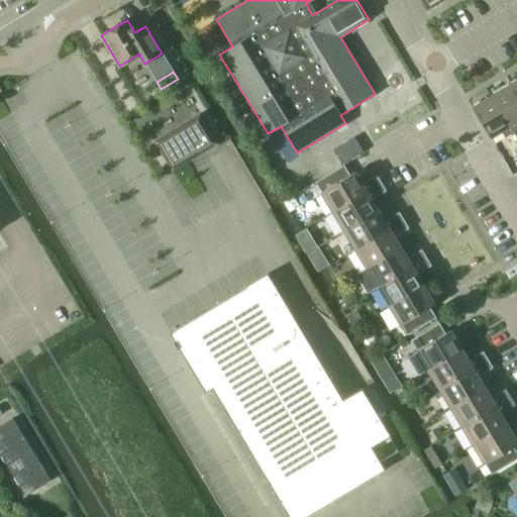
[(516,96),(510,85),(491,96),(513,132),(516,130),(516,96)]
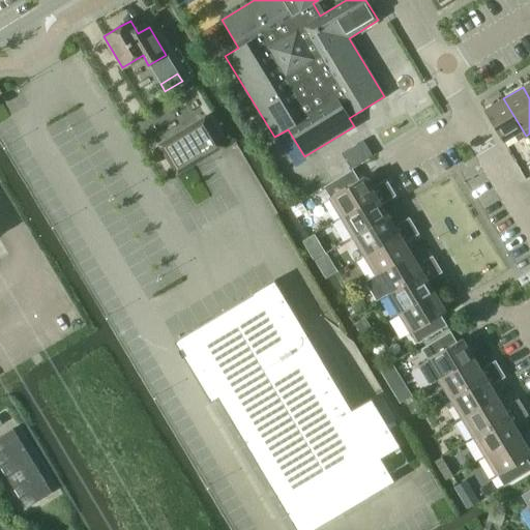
[(503,98),(483,110),(502,142),(513,135),(518,142),(526,136),(503,98)]
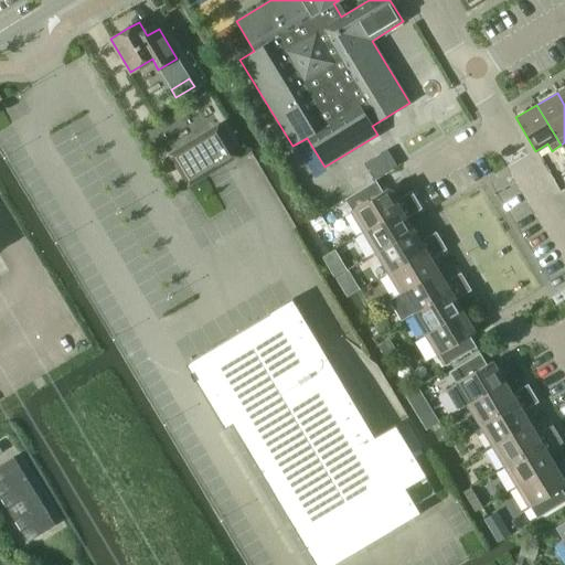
[(219,126),(170,156),(189,188),(204,179),(223,167),(238,157),(219,126)]
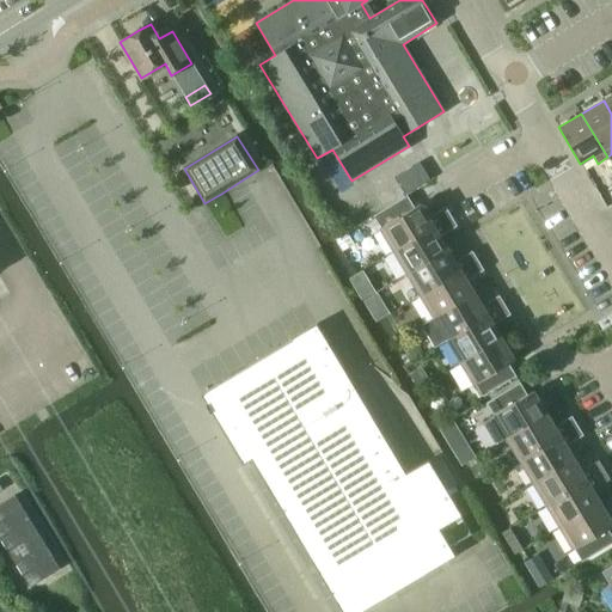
[(611,178),(600,185),(611,204),(611,178)]
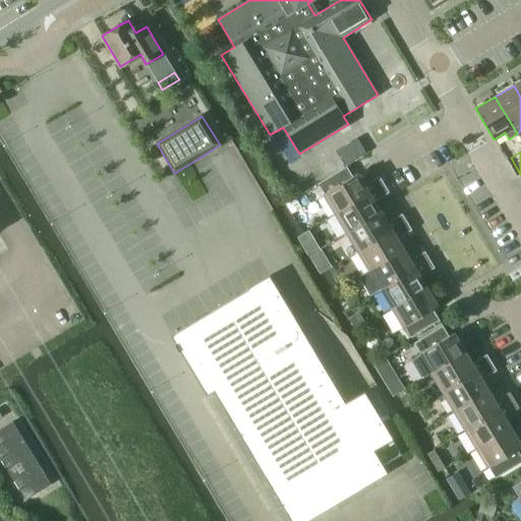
[(323,194),(334,215),(369,193),(357,174),(352,177),(346,167),(317,184),(324,194),(323,194)]
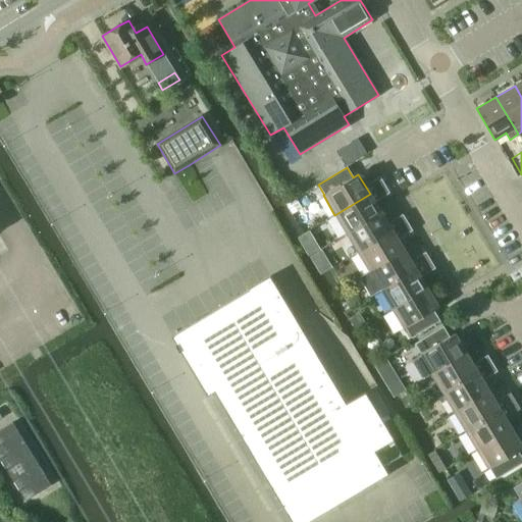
[(369,183),(374,191),(384,185),(379,176),(369,183)]
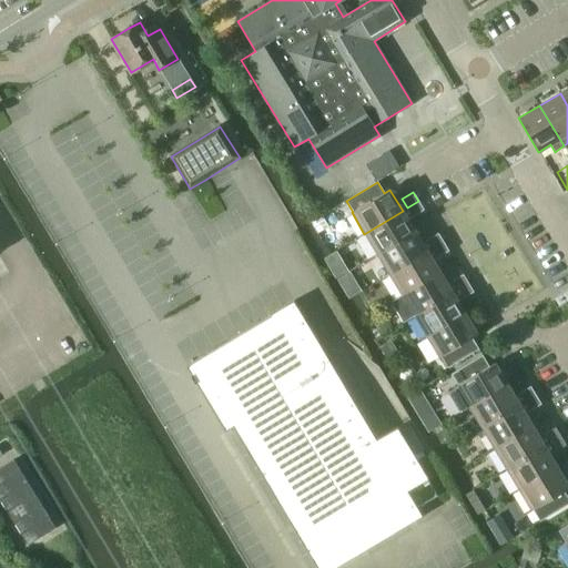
[(418,201),(407,208),(413,216),(424,210),(418,201)]
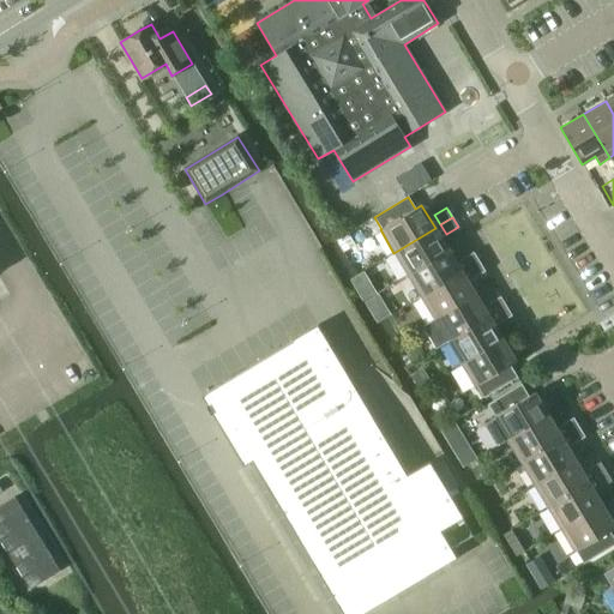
[(393,253),(408,275),(449,251),(435,228),(393,253)]
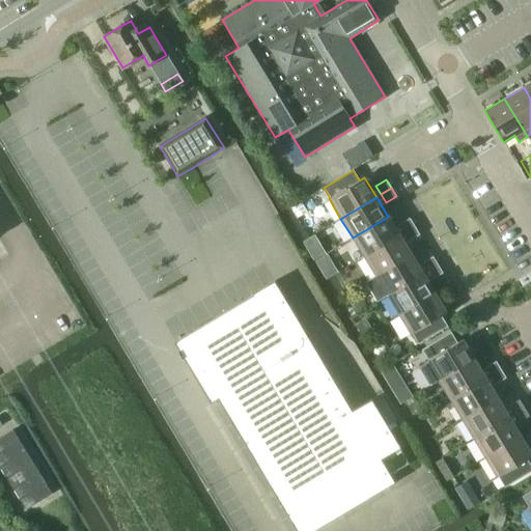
[(353,238),(364,257),(399,235),(388,217),(353,238)]
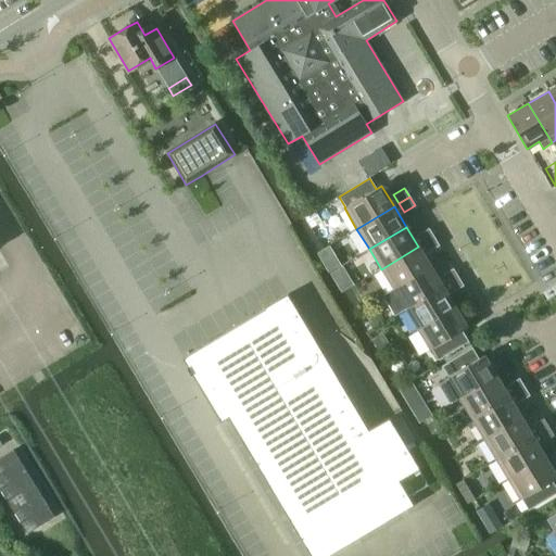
[(417,236),(422,244),(434,237),(429,228),(417,236)]
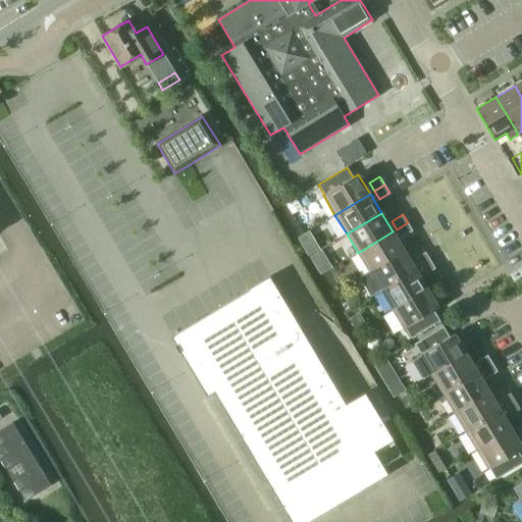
[(408,222),(397,229),(402,238),(412,230),(408,222)]
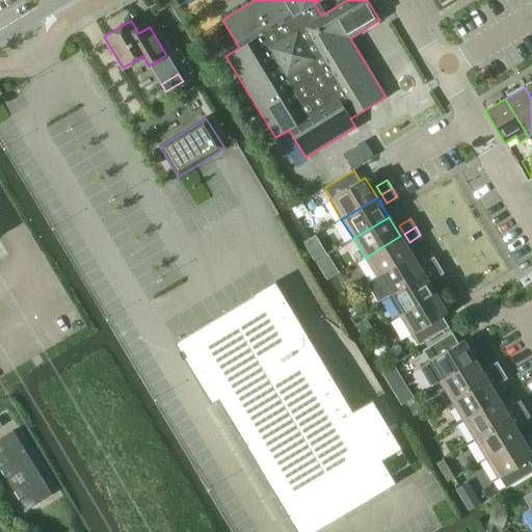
[(365,258),(376,276),(411,256),(400,236),(365,258)]
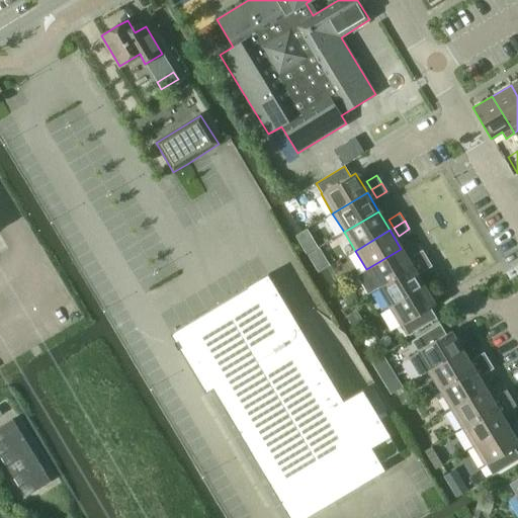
[(367,294),(377,288),(413,267),(401,249),(366,269),(356,275),(367,294)]
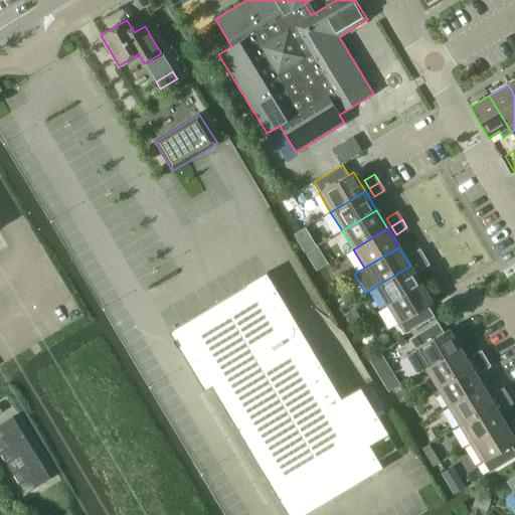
[(409,254),(414,263),(424,256),(419,248),(409,254)]
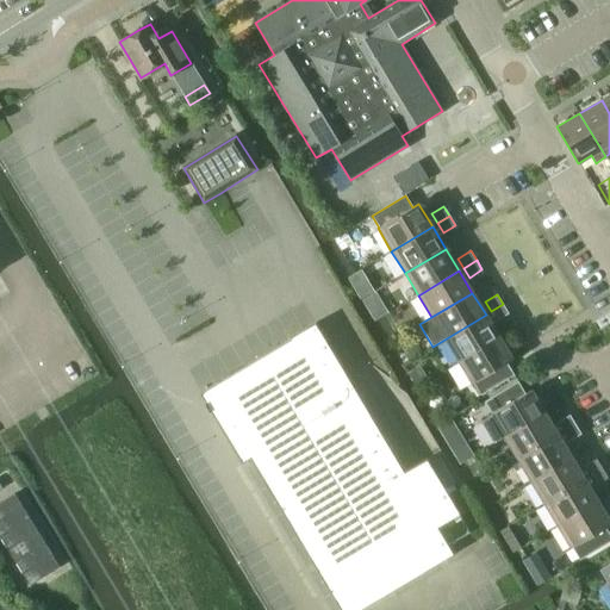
[(503,304),(491,311),(496,321),(508,313),(503,304)]
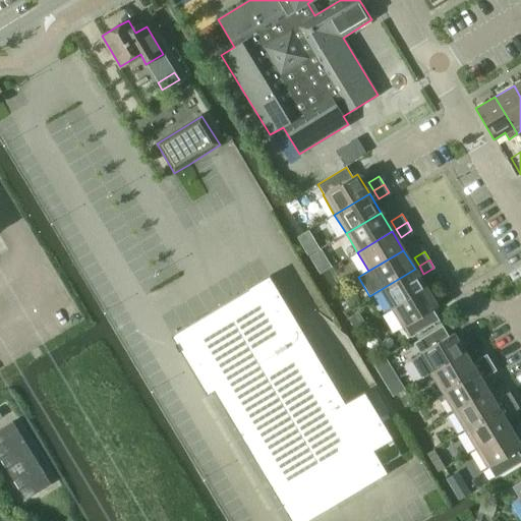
[(380,290),(391,308),(425,288),(415,269),(380,290)]
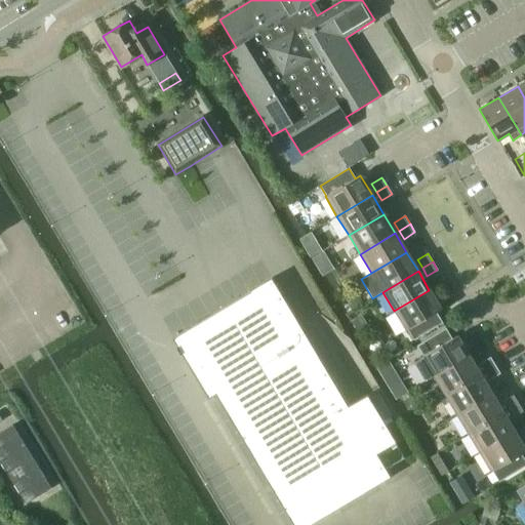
[(172,337),(208,399),(209,399),(215,395),(292,524),(309,524),(338,508),(390,478),(389,477),(375,454),(376,454),(395,443),(395,442),(391,436),(387,430),(367,396),(366,397),(349,407),(299,325),(272,279),(248,292),(172,337)]
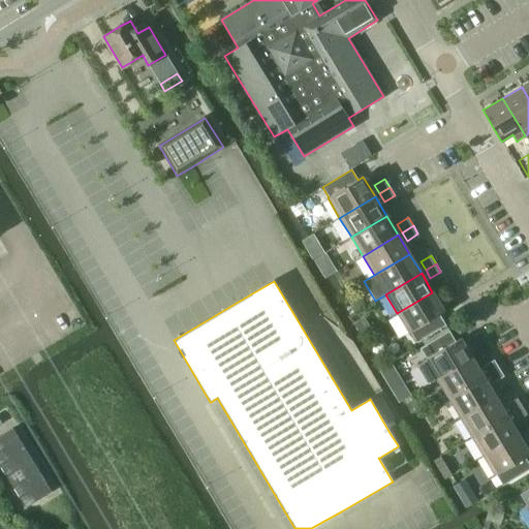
[(432,292),(397,313),(409,333),(410,333),(416,343),(445,325),(439,315),(444,311),(432,292)]
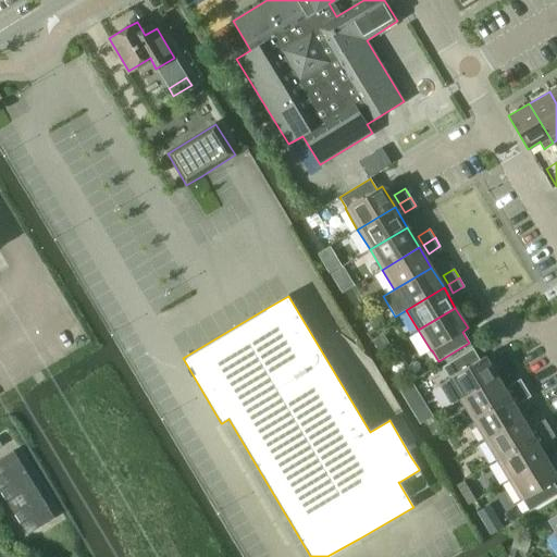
[(379,316),(370,321),(374,329),(384,323),(379,316)]
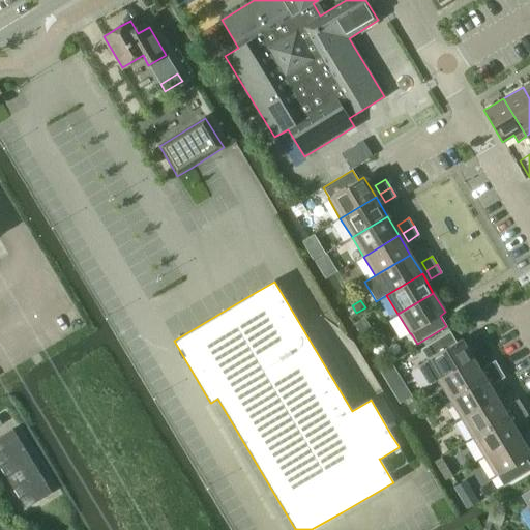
[(430,385),(438,380),(473,359),(462,339),(455,343),(449,331),(420,349),(421,351),(427,359),(425,360),(427,361),(418,366),(430,385)]
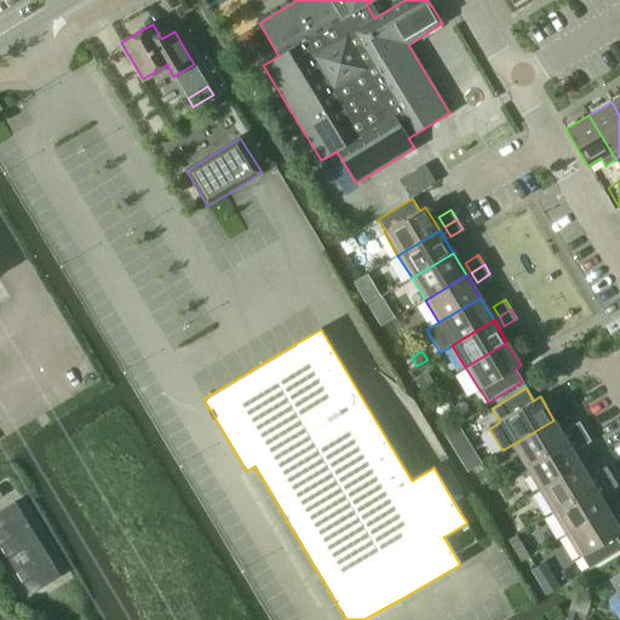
[(512,445),(526,468),(567,442),(554,420),(512,445)]
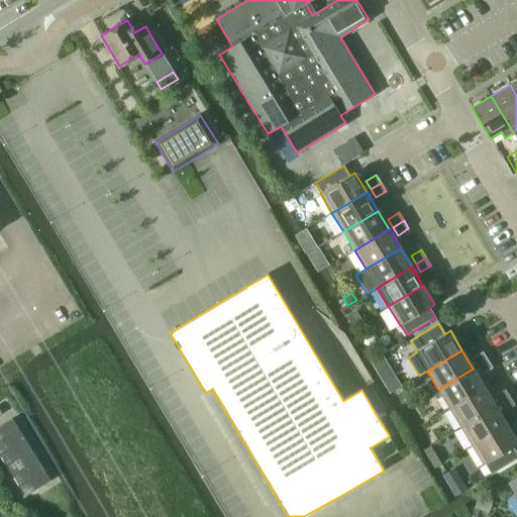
[(473,358),(477,366),(487,359),(483,352),(473,358)]
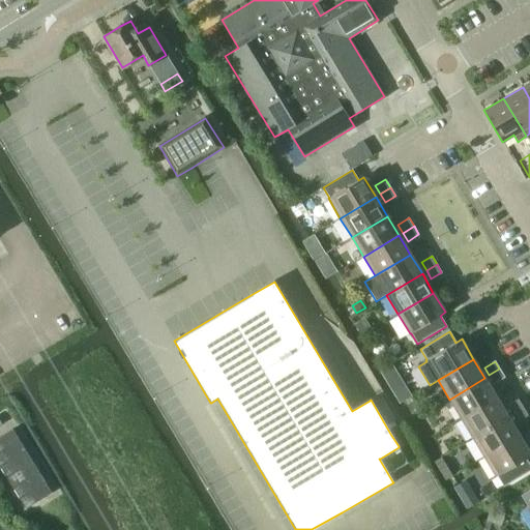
[(387,366),(380,371),(383,376),(394,370),(391,363),(387,366)]
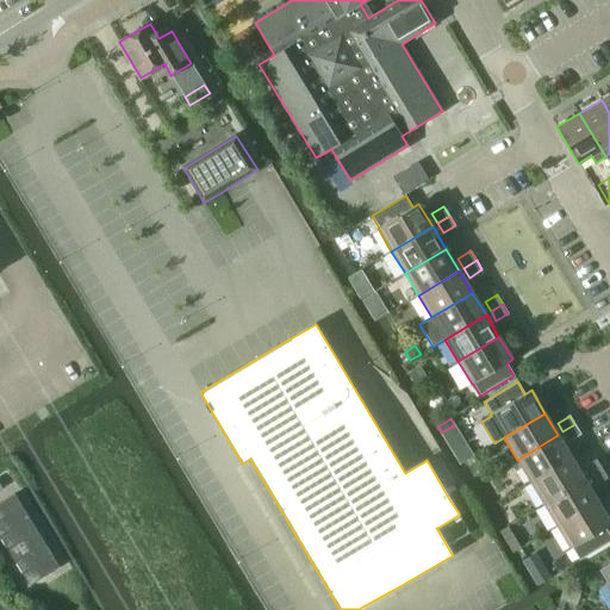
[(574,424),(562,431),(568,442),(580,434),(574,424)]
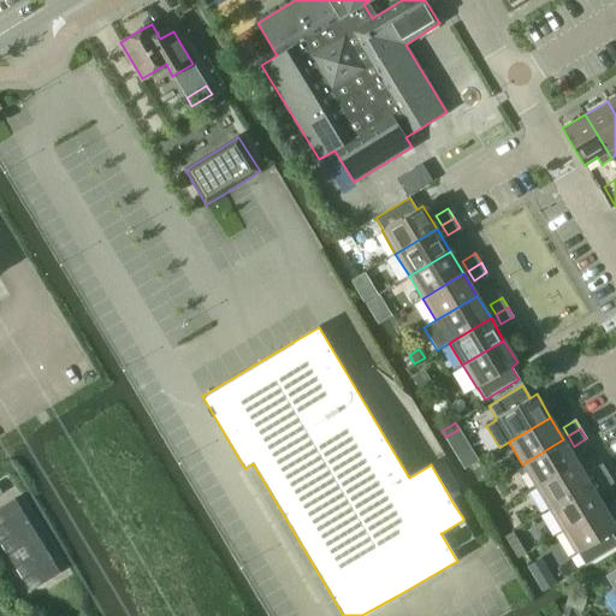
[(522,465),(535,487),(578,462),(563,439),(522,465)]
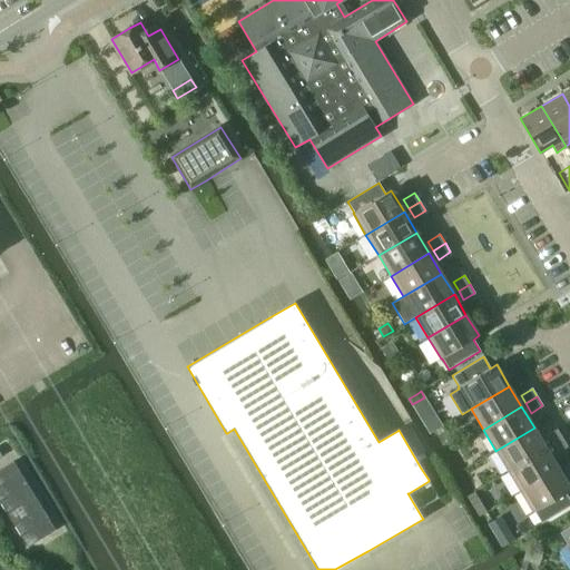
[(495,451),(508,471),(546,448),(534,428),(495,451)]
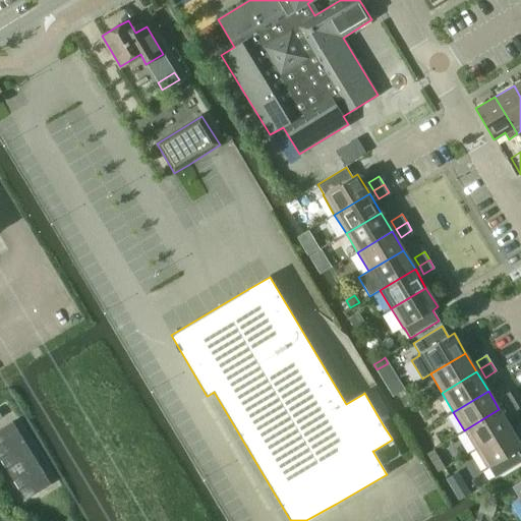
[(499,398),(504,407),(514,400),(509,392),(499,398)]
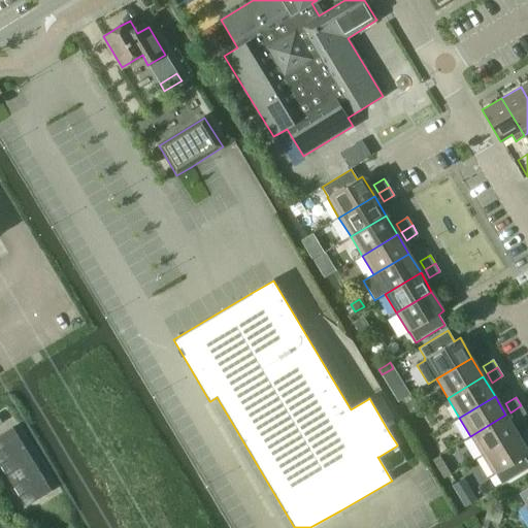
[(521,405),(510,413),(515,420),(526,414),(521,405)]
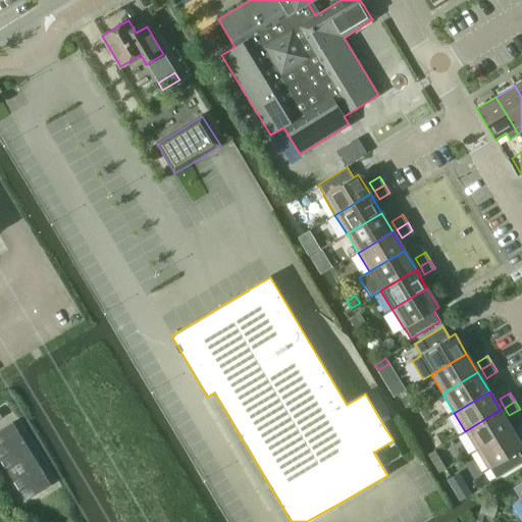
[(465,431),(477,450),(512,429),(500,410),(465,431)]
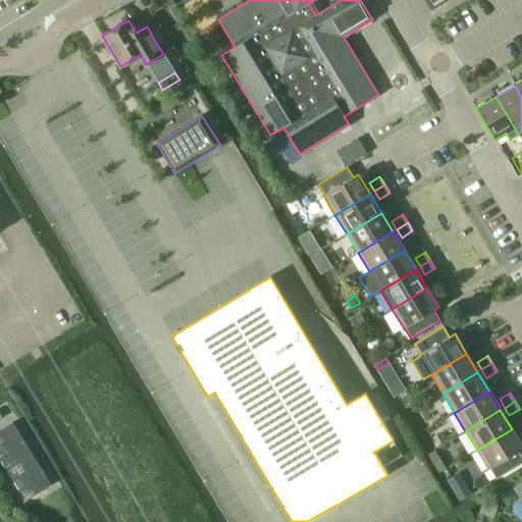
[(0,430),(0,459),(27,502),(52,485),(13,423),(0,430)]
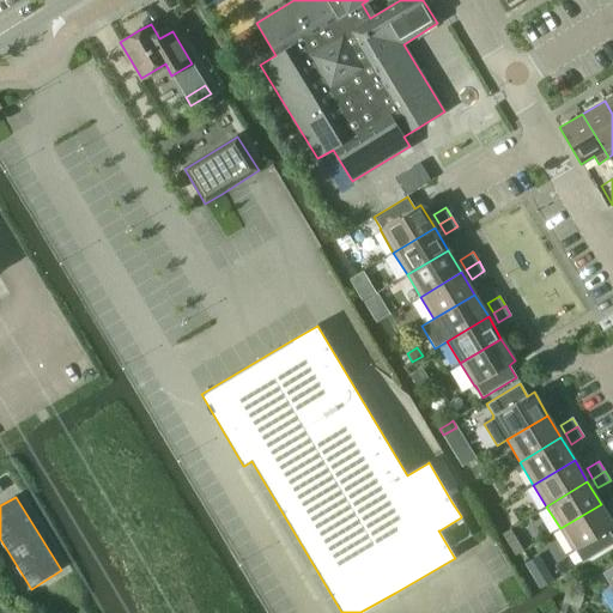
[(612,523),(601,504),(560,528),(574,551),(575,551),(582,563),(612,544),(612,538),(608,530),(612,527),(612,523)]
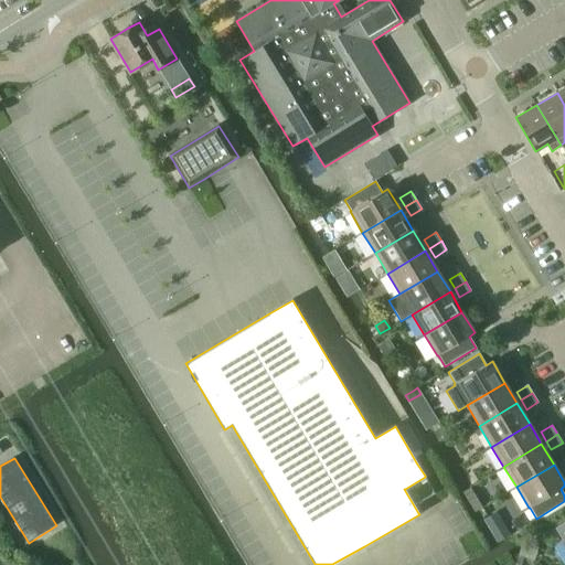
[(561,541),(564,547),(564,522),(555,529),(562,540),(561,541)]
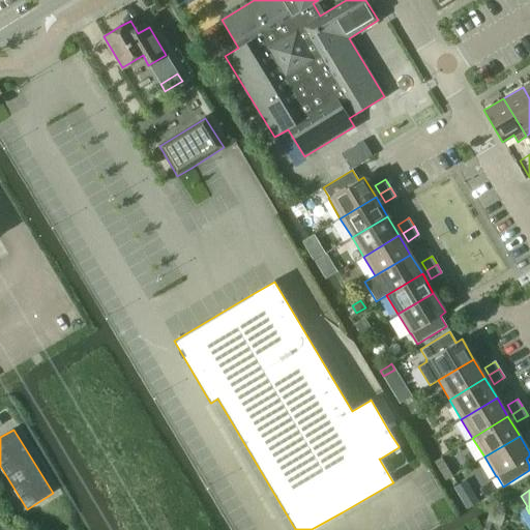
[(471,492),(460,498),(466,508),(471,505),(477,502),(471,492)]
